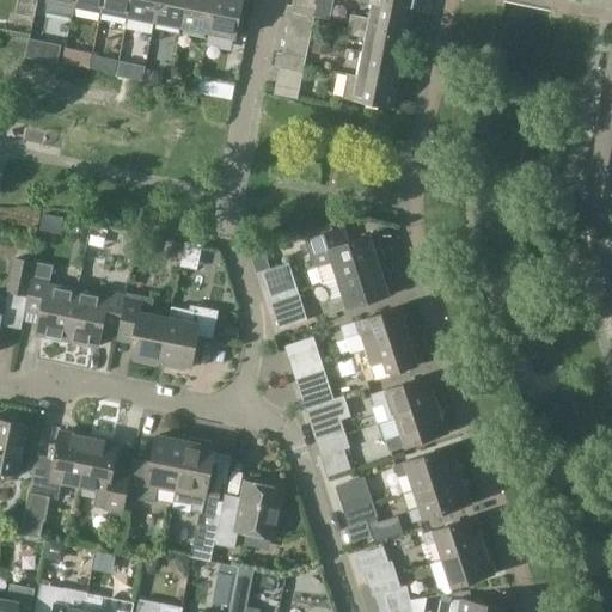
[(74,0),(73,6),(101,11),(102,0),(74,0)]
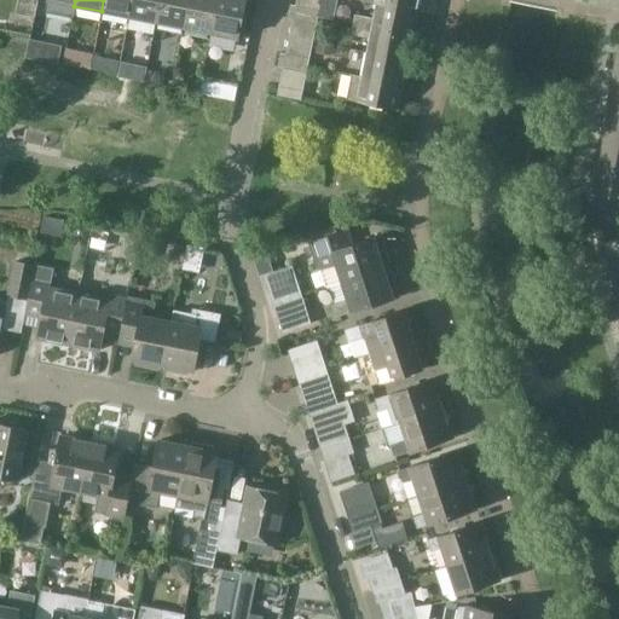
[(103,0),(102,11),(128,17),(132,0),(103,0)]
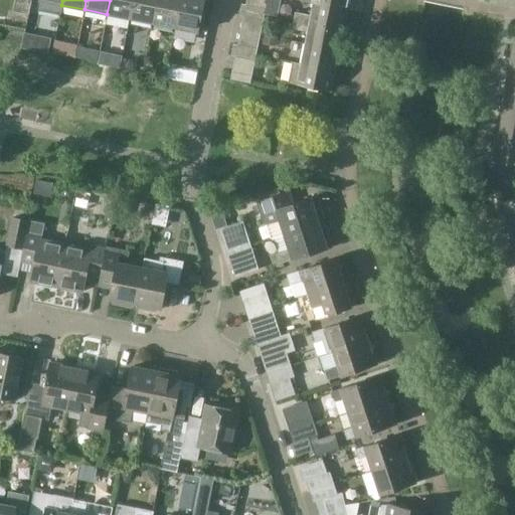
[(110,0),(107,14),(130,18),(133,0),(110,0)]
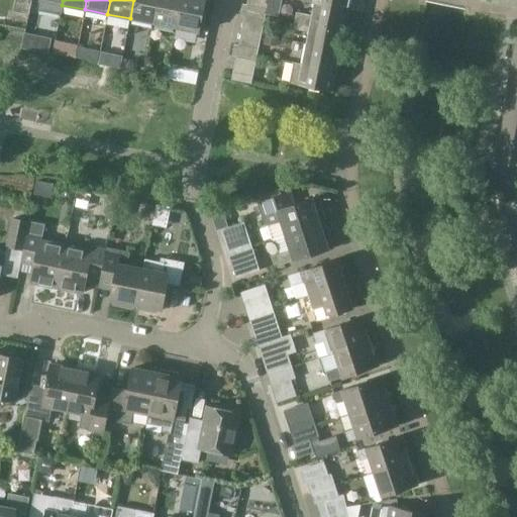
[(133,0),(130,18),(152,23),(157,0),(133,0)]
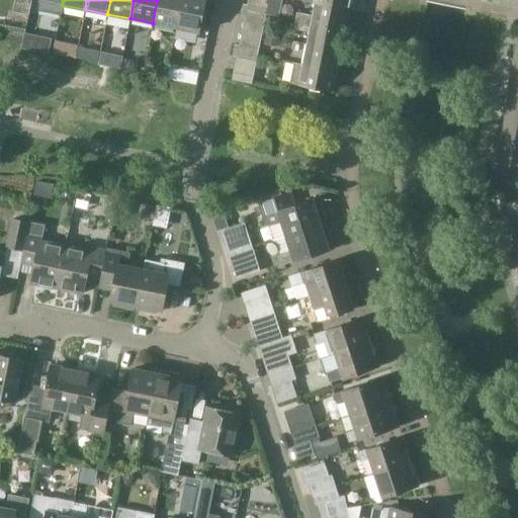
[(157,0),(153,23),(175,27),(180,0),(157,0)]
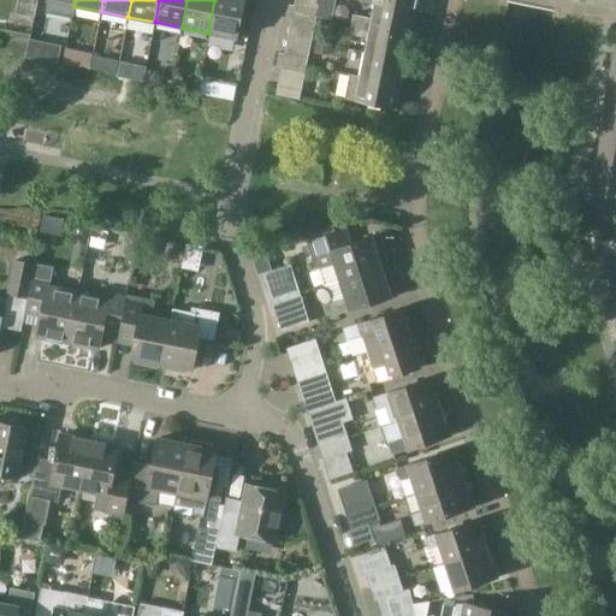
[(214,0),(208,33),(237,39),(244,0),(214,0)]
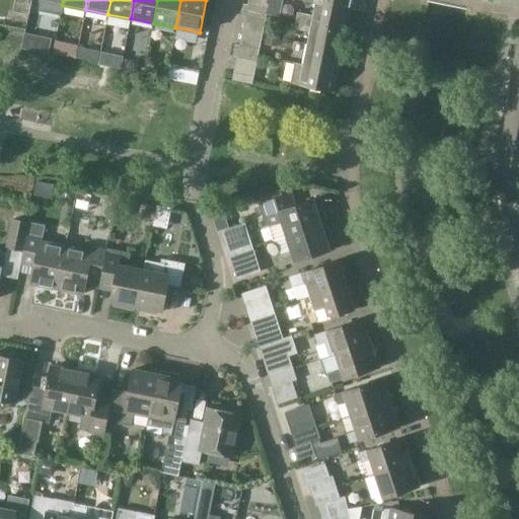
[(315,0),(314,4),(349,11),(351,0),(315,0)]
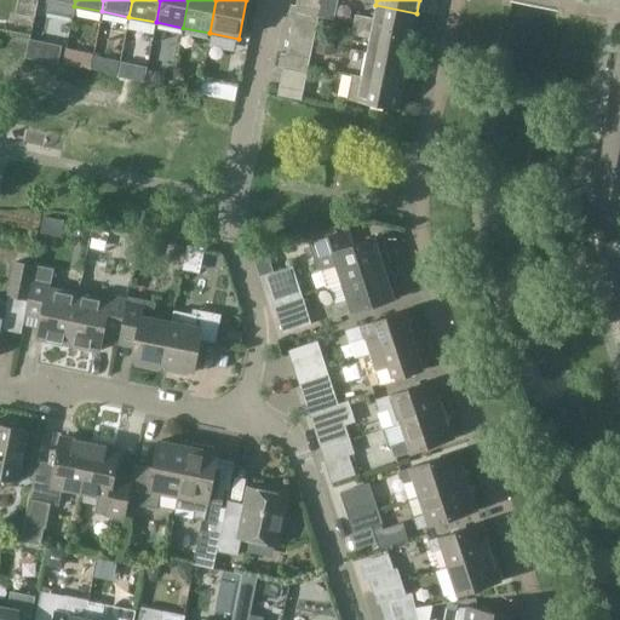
[(288,19),(300,22),(304,7),(291,5),(288,19)]
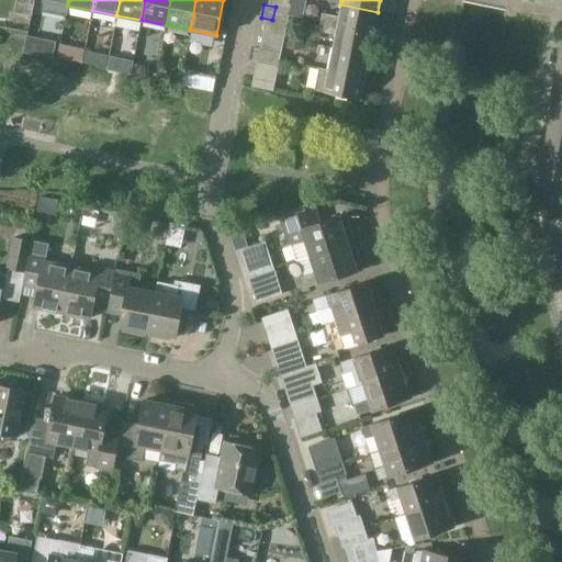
[(322,13),(319,23),(373,34),(378,12),(340,4),(338,17),(322,13)]
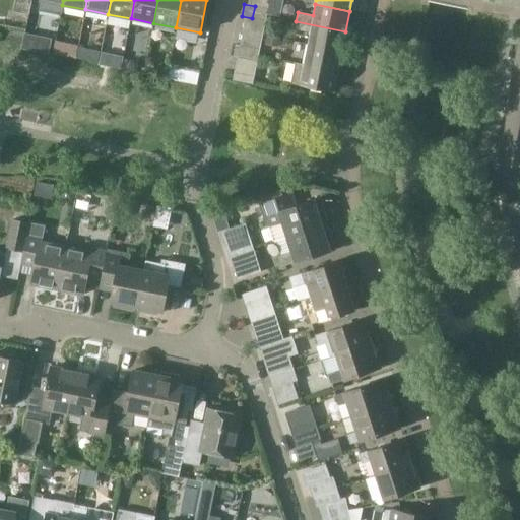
[(255,6),(252,18),(265,20),(268,9),(255,6)]
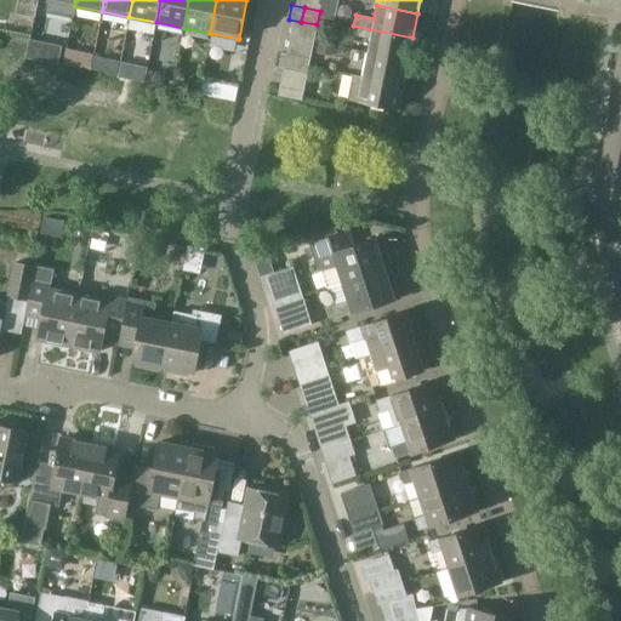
[(370,38),(366,53),(408,62),(412,38),(353,26),(352,34),(370,38)]
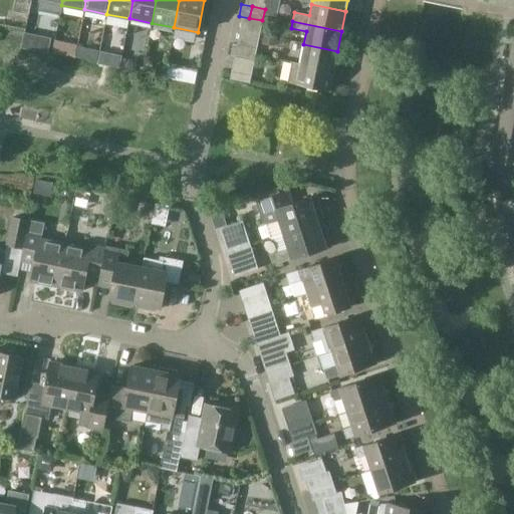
[(22,47),(34,50),(37,37),(24,35),(22,47)]
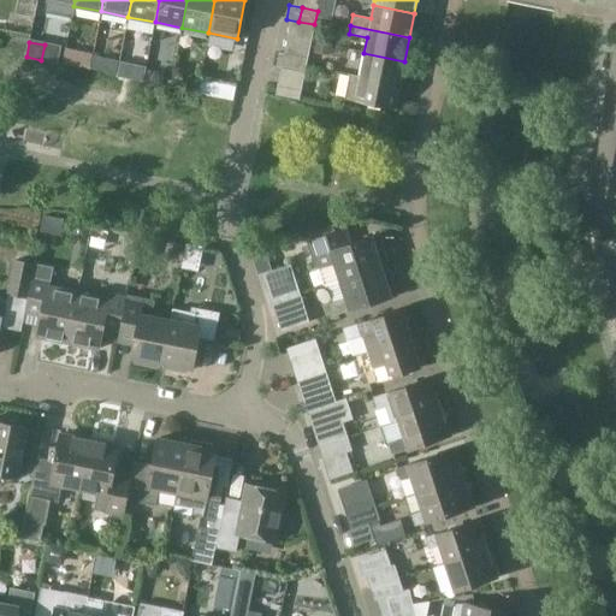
[(81,53),(78,67),(89,70),(93,55),(81,53)]
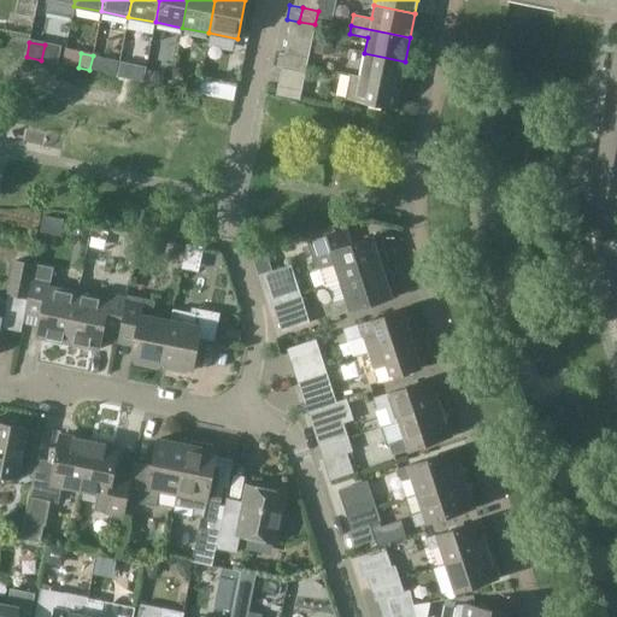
[(277,68),(289,70),(293,56),(280,53),(277,68)]
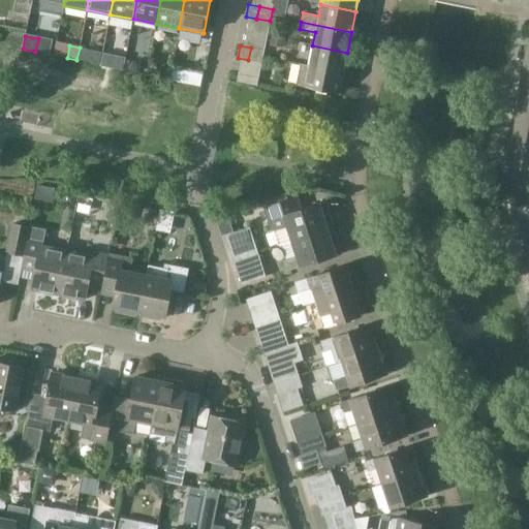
[(300,64),(343,73),(347,53),(312,45),(308,65),(300,64)]
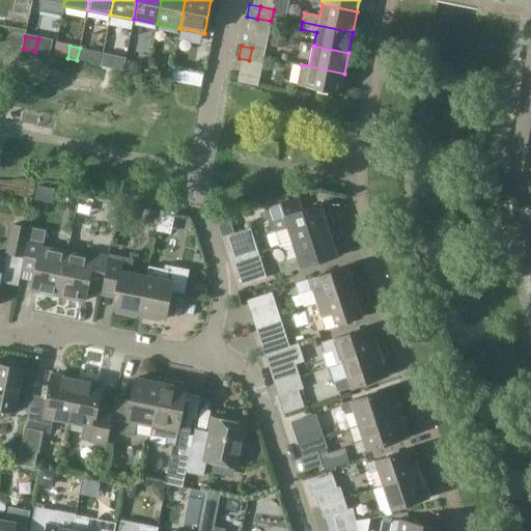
[(252,48),(249,60),(262,62),(266,51),(252,48)]
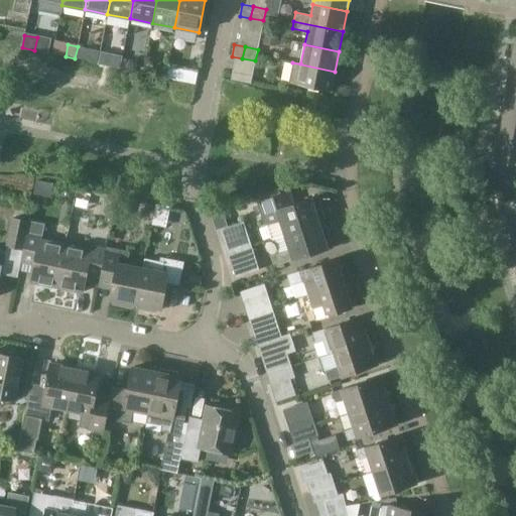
[(79,48),(77,58),(85,59),(87,49),(79,48)]
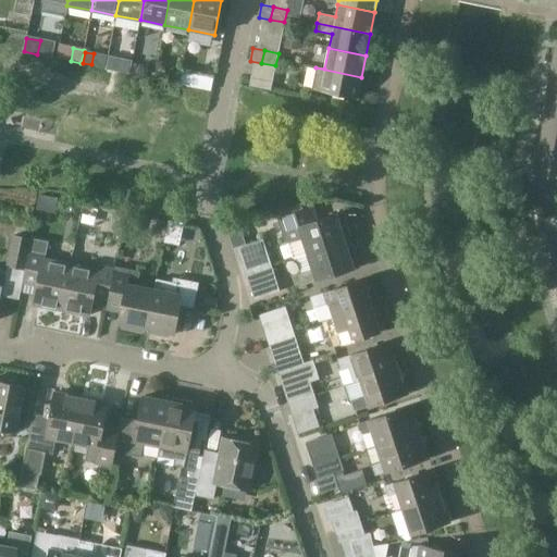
[(361,77),(316,67),(311,90),(357,99),(361,77)]
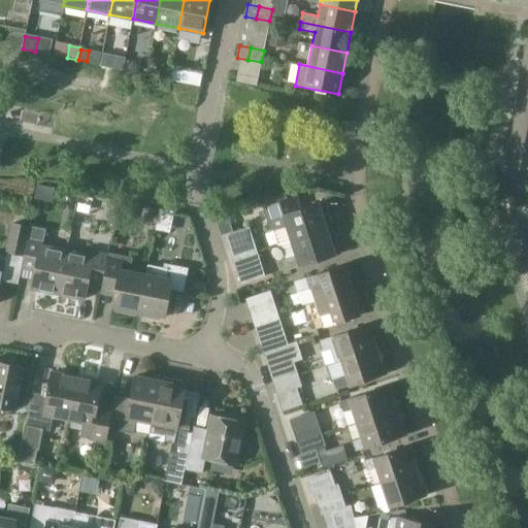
[(238,73),(236,81),(256,86),(258,77),(238,73)]
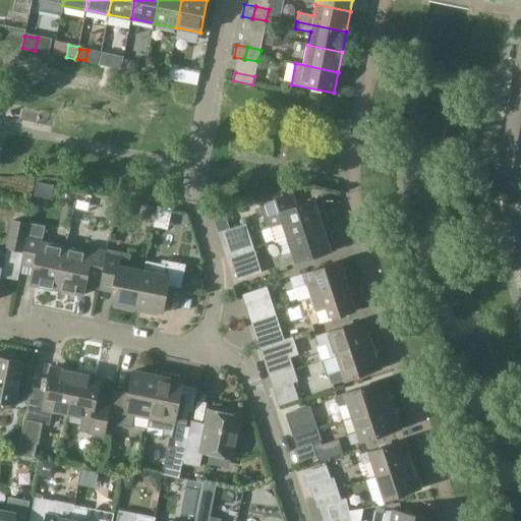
[(186,82),(196,84),(198,77),(188,75),(186,82)]
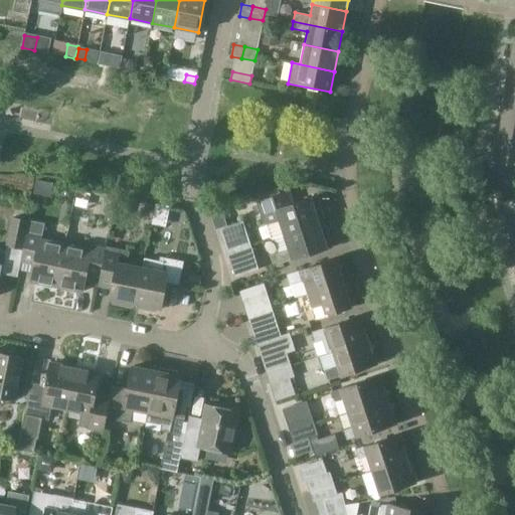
[(514,79),(507,78),(503,98),(514,101),(514,79)]
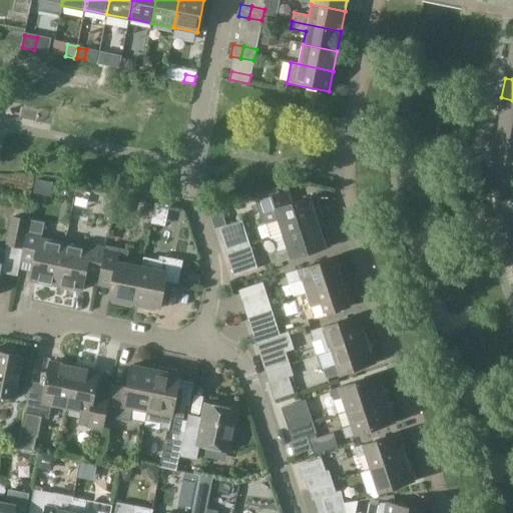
[(512,100),(501,97),(497,117),(512,120),(512,100)]
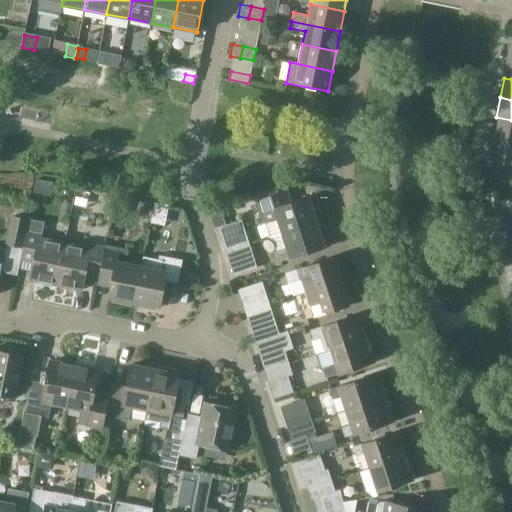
[(491,138),(511,142),(511,120),(496,117),(491,138)]
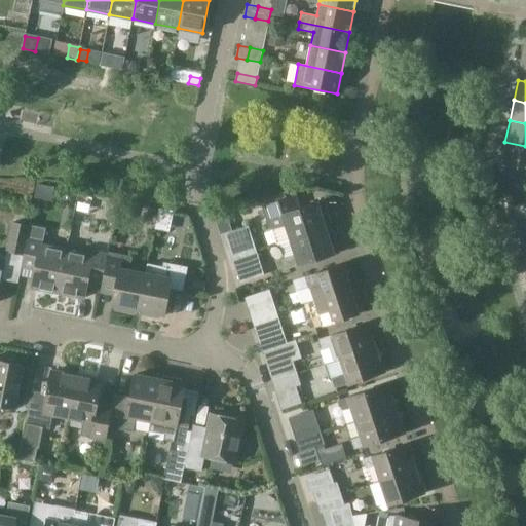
[(525,146),(504,142),(500,163),(517,166),(519,172),(525,173),(525,146)]
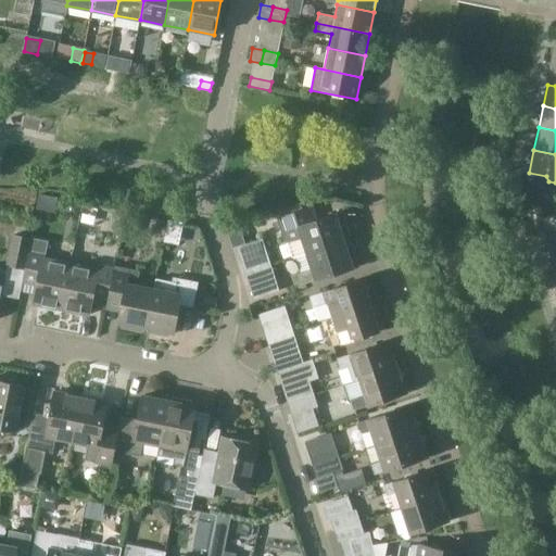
[(536,219),(544,242),(555,238),(555,199),(534,207),(538,219),(536,219)]
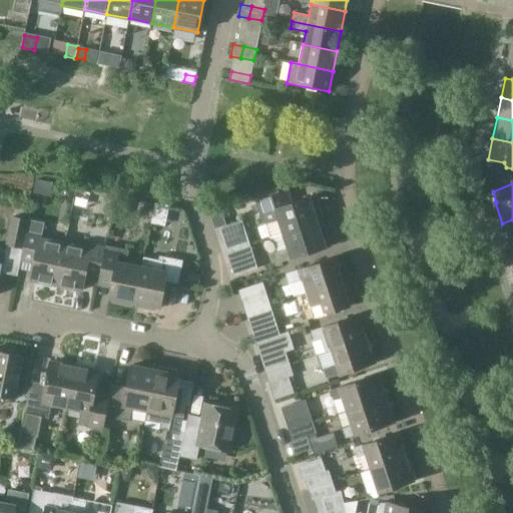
[(74,190),(64,188),(63,193),(67,198),(72,199),(74,190)]
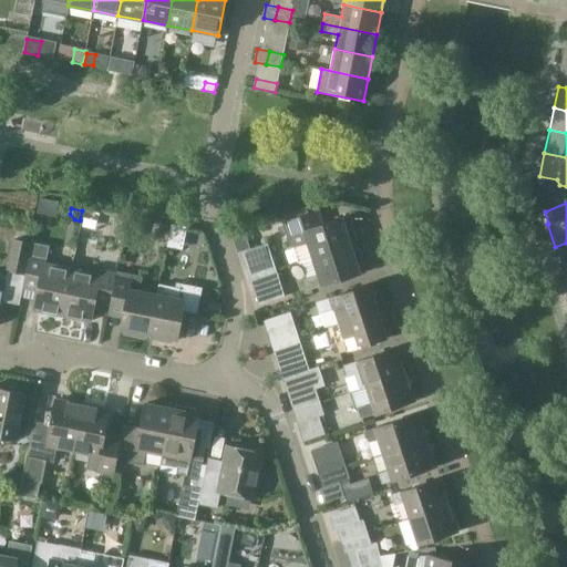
[(356,245),(347,218),(322,226),(318,212),(285,223),(292,247),(308,243),(313,259),(356,245)]
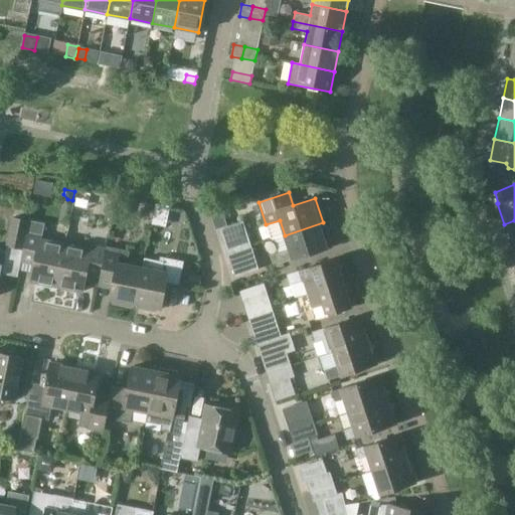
[(6,246),(23,249),(26,234),(28,222),(12,218),(6,246)]
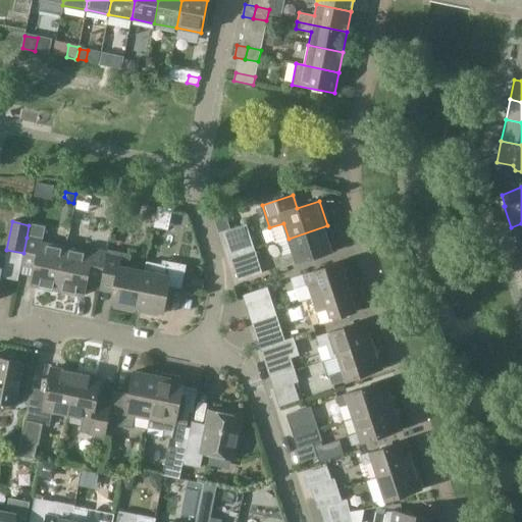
[(521,223),(511,227),(518,247),(521,245),(521,223)]
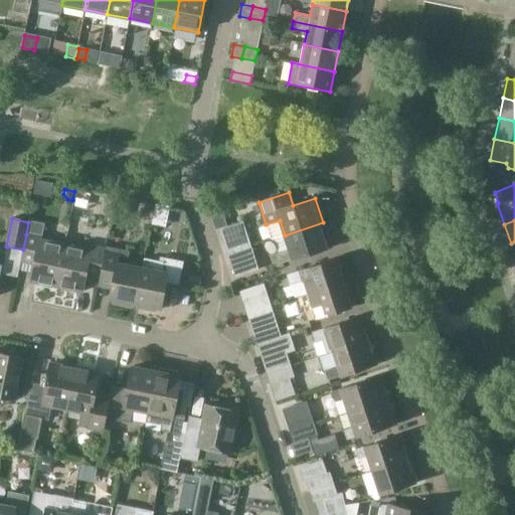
[(323,222),(285,235),(290,250),(276,254),(279,265),(331,247),(323,222)]
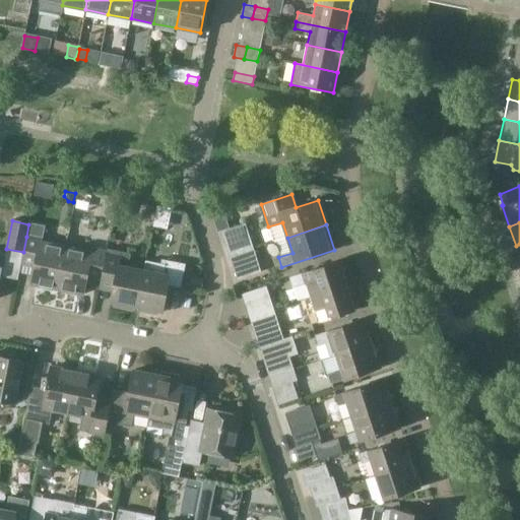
[(225,244),(230,256),(253,248),(249,236),(225,244)]
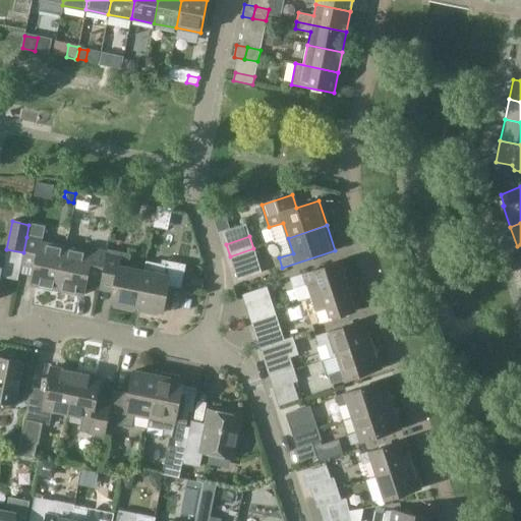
[(26,237),(23,252),(21,265),(35,268),(32,286),(57,291),(66,247),(41,242),(42,239),(26,237)]
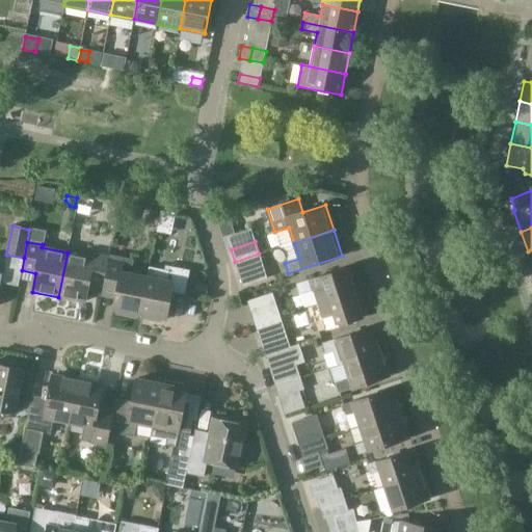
[(88,284),(103,287),(108,258),(92,255),(92,258),(68,253),(58,297),(85,302),(88,284)]
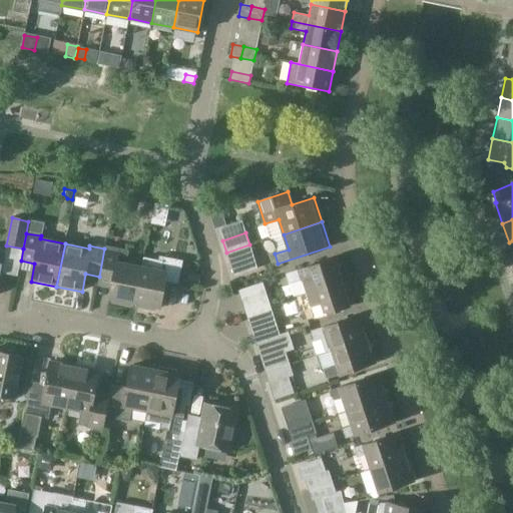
[(249,244),(226,252),(230,265),(253,258),(249,244)]
